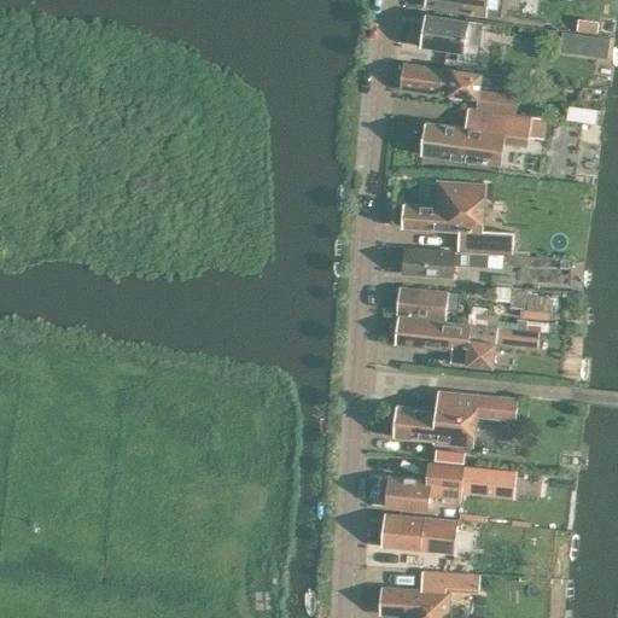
[(426,0),(426,4),(483,12),(484,0),(426,0)]
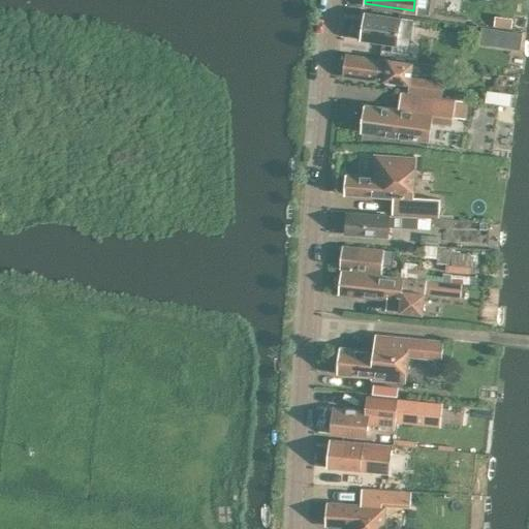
[(391,51),(411,54),(414,38),(398,35),(400,16),(364,10),(360,38),(392,43),(391,51)]
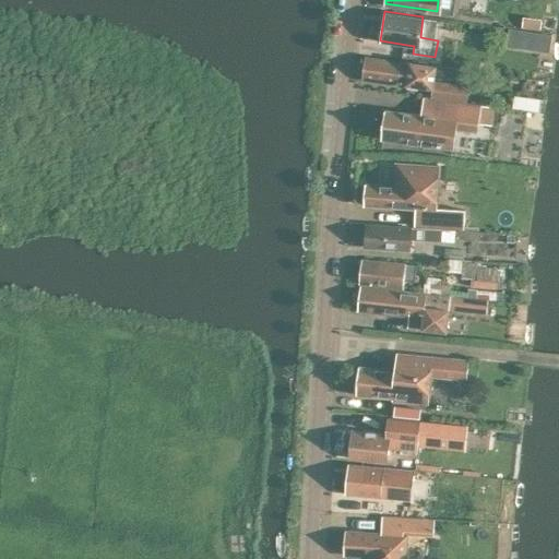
[(540,18),(522,15),(521,25),(539,27),(540,18)]
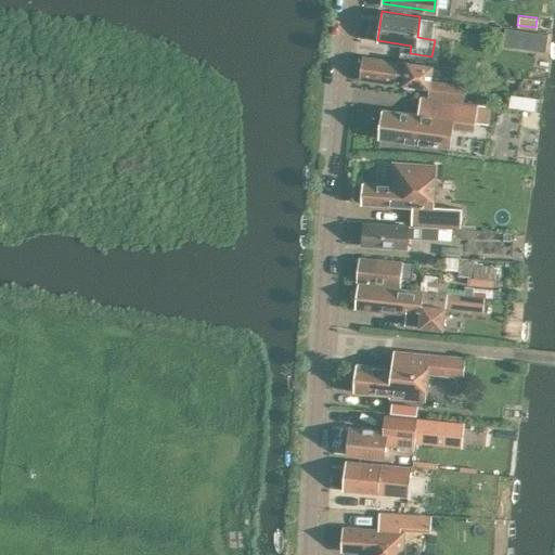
[(454,47),(459,24),(443,22),(440,44),(454,47)]
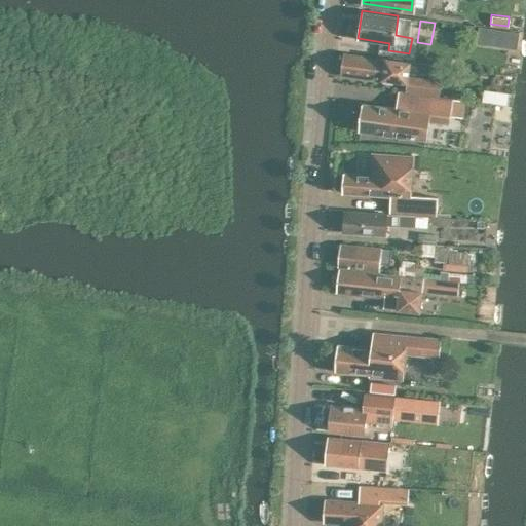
[(405,89),(439,95),(440,79),(409,74),(410,62),(376,57),(376,58),(343,52),(340,74),(373,78),(374,74),(382,75),(381,78),(406,81),(405,89)]
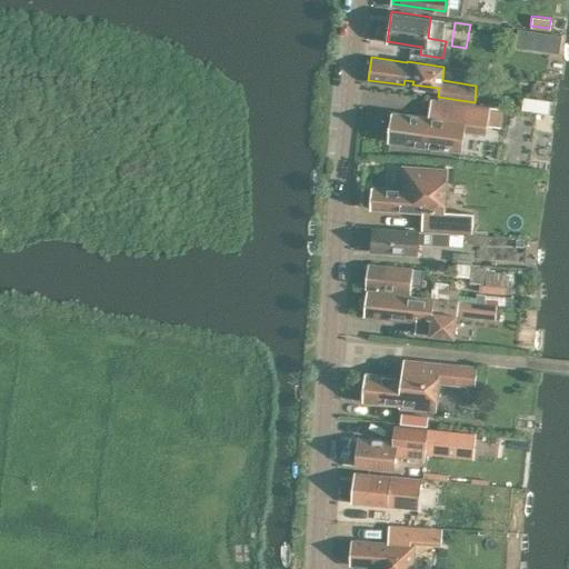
[(388,140),(461,150),(463,131),(485,135),(487,126),(500,127),(502,108),(430,98),(428,116),(391,111),(388,140)]
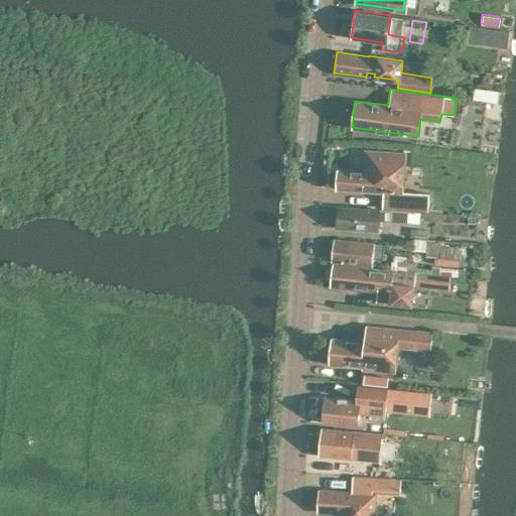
[(466,107),(485,109),(487,96),(467,94),(466,107)]
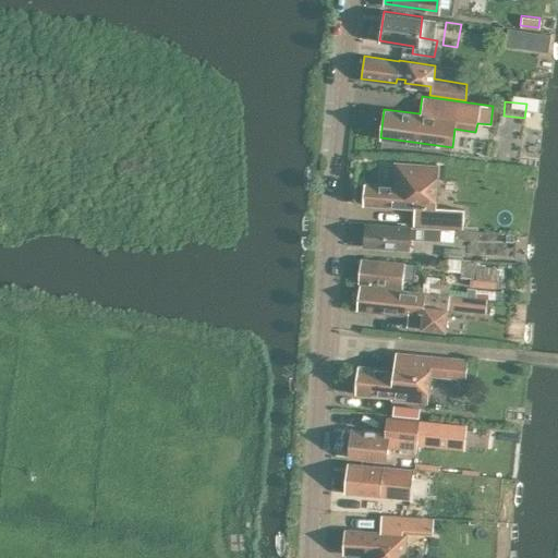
[(413,225),(462,228),(463,208),(436,207),(439,165),(395,161),(392,185),(364,183),(363,203),(414,207),(413,225)]
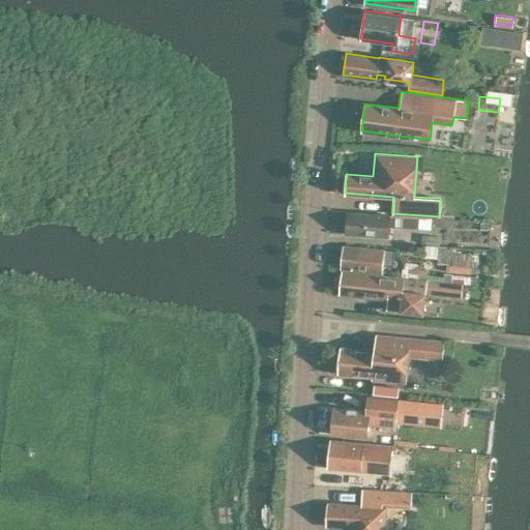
[(418,228),(418,216),(347,211),(345,233),(388,236),(388,227),(418,228)]
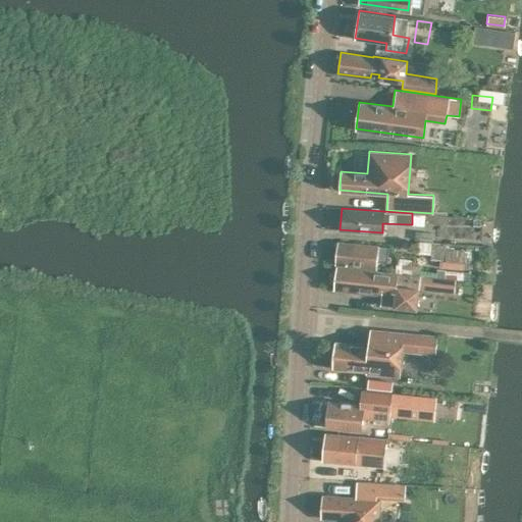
[(414,240),(430,240),(431,231),(414,231),(414,240)]
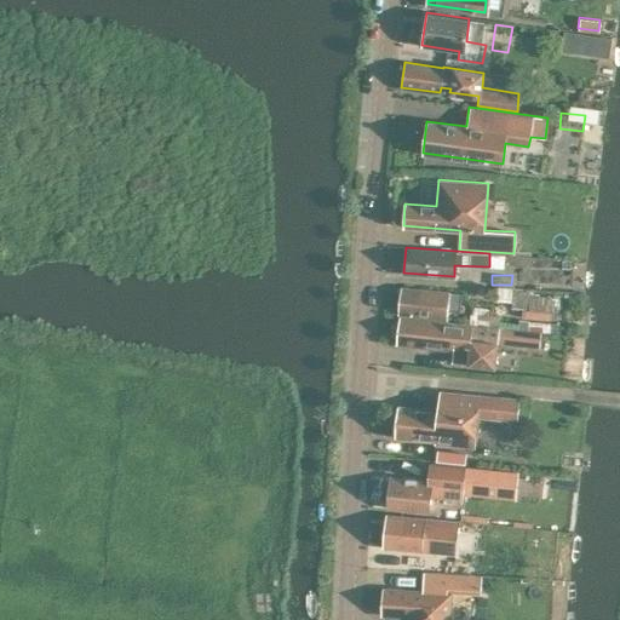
[(400,314),(446,319),(447,309),(459,310),(460,292),(402,286),(400,314)]
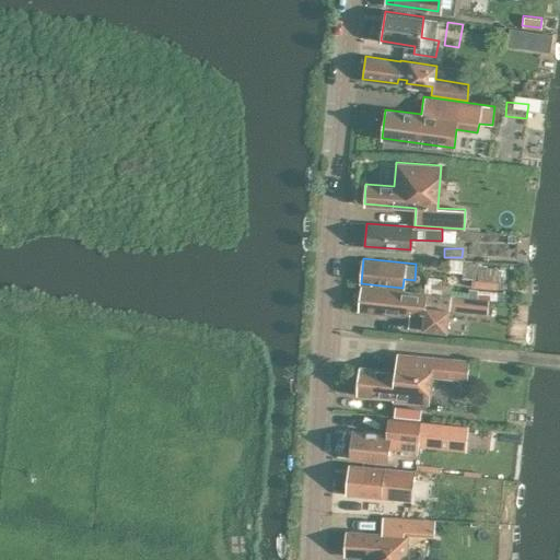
[(462,269),(461,279),(477,280),(497,282),(498,268),(478,267),(478,264),(463,263),(450,261),(448,268),(462,269)]
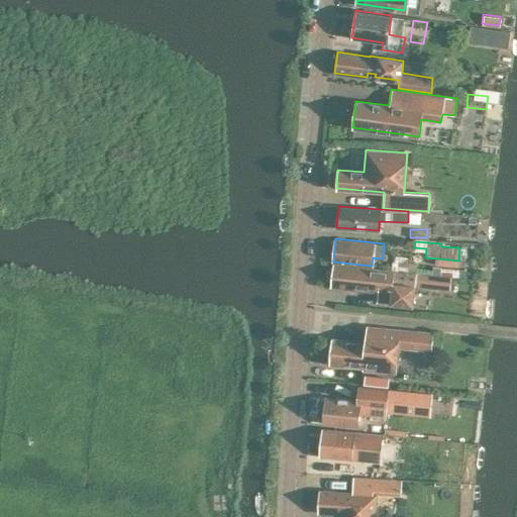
[(376,301),(412,305),(416,273),(393,270),(332,264),(330,286),(377,291),(376,301)]
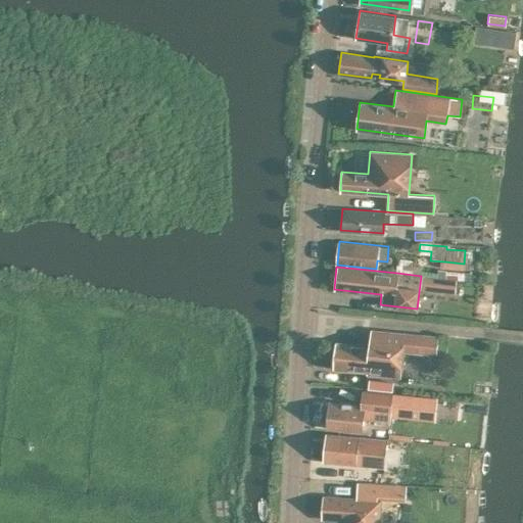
[(434,293),(454,295),(456,281),(435,280),(434,293)]
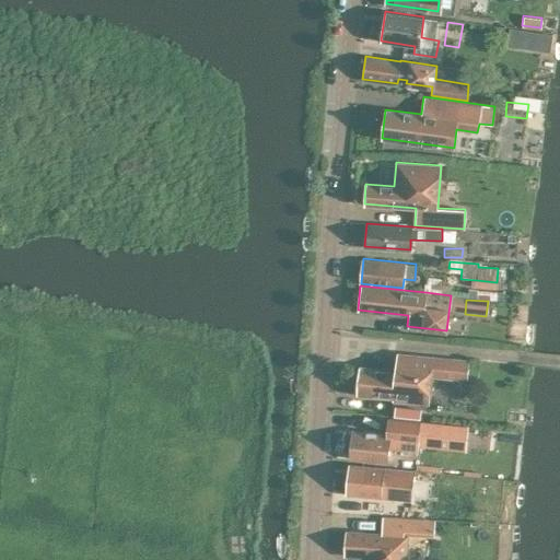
[(393,399),(429,403),(431,376),(467,380),(468,360),(396,353),(395,369),(360,365),(357,393),(392,397),(393,399)]
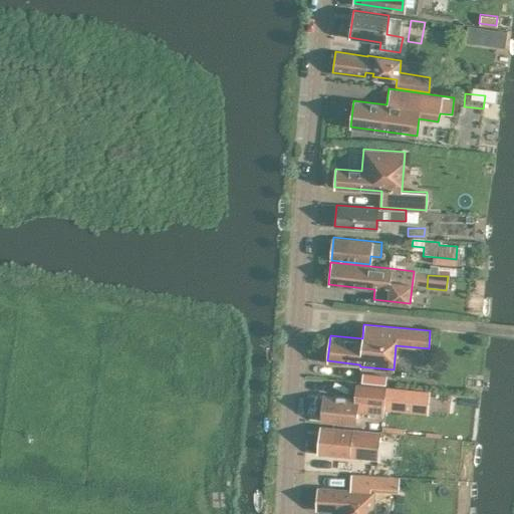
[(321,420),(354,424),(356,411),(383,414),(386,386),(356,382),(354,398),(323,395),(322,406),(319,406),(318,417),(321,417),(321,420)]
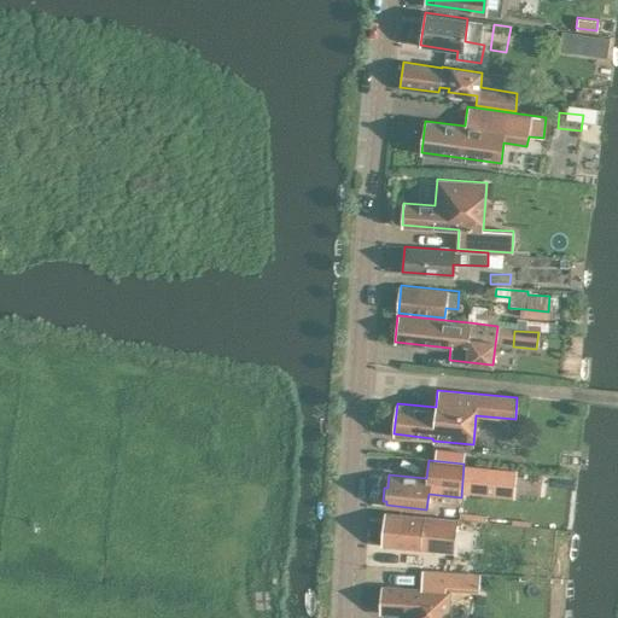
[(503,491),(536,495),(538,481),(505,477),(503,491)]
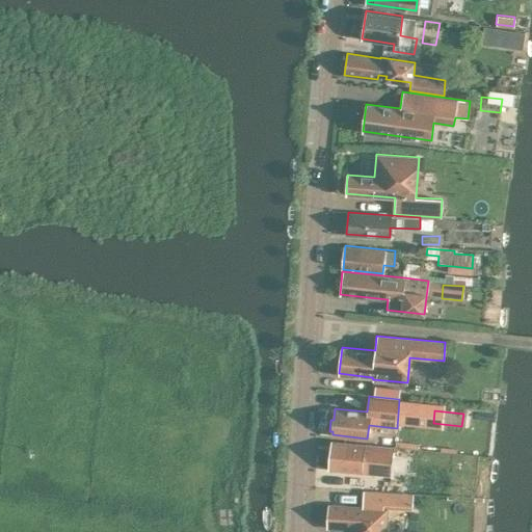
[(329,469),(390,475),(392,447),(331,441),(329,469)]
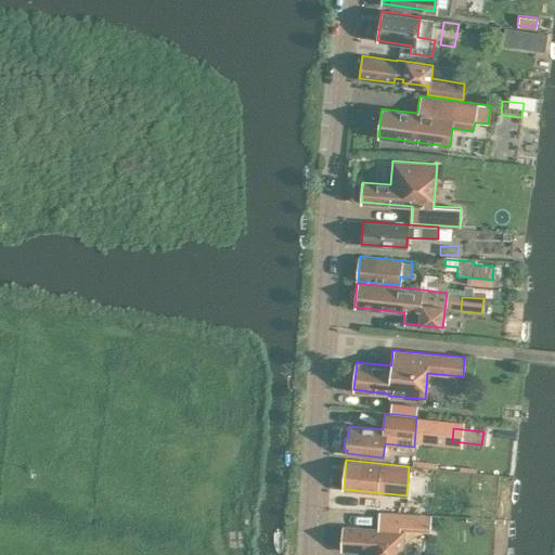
[(402,527),(429,530),(430,516),(403,513),(402,527)]
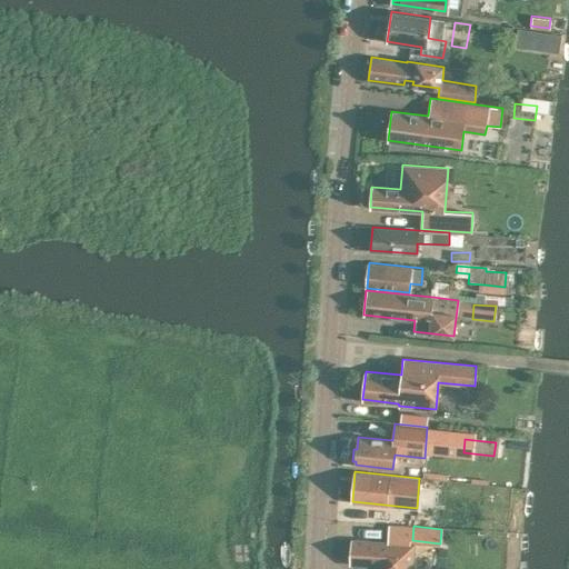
[(375,568),(411,568),(413,542),(350,539),(349,559),(355,565),(376,566),(375,568)]
